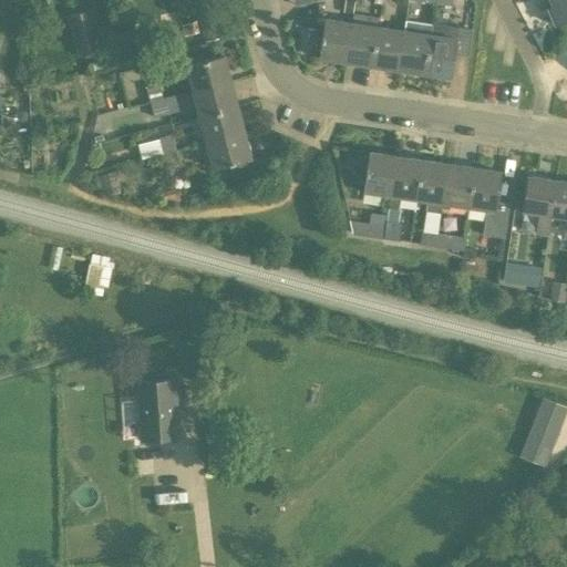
[(566,0),(543,0),(546,8),(548,7),(556,24),(566,19),(566,0)]
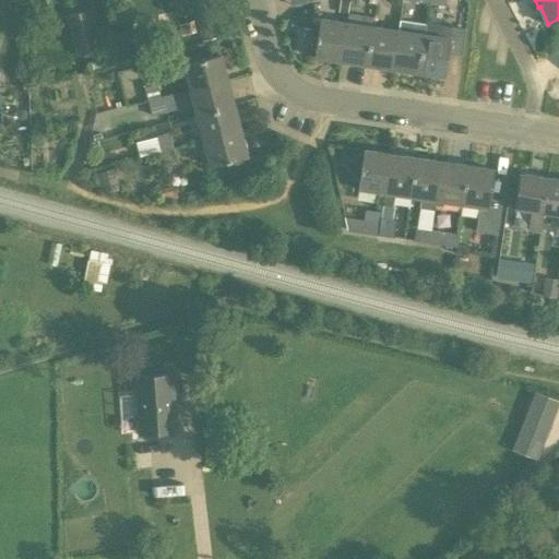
[(76,55),(100,48),(91,9),(66,15),(76,55)]
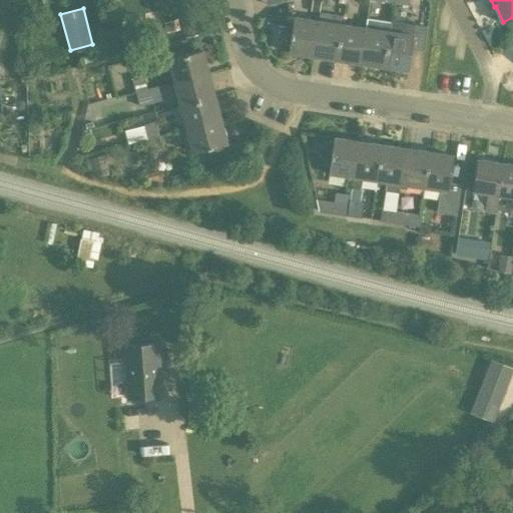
[(313,56),(337,59),(342,26),(343,14),(319,11),(318,22),(313,56)]
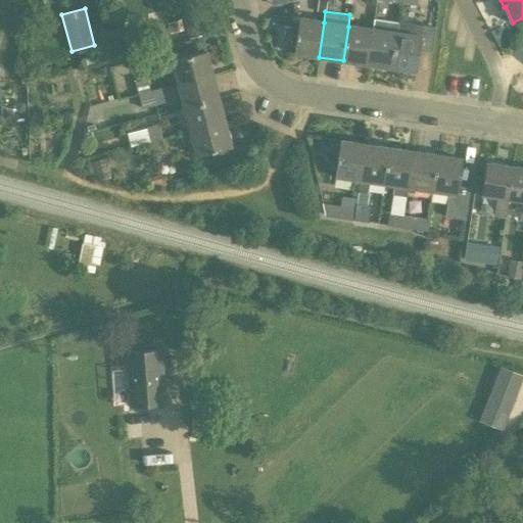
[(368,64),(391,67),(398,21),(374,18),(372,30),(368,64)]
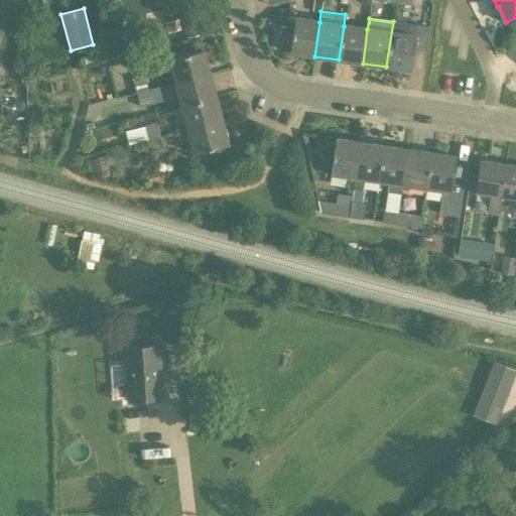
[(290,52),(314,56),(319,22),(295,19),(290,52)]
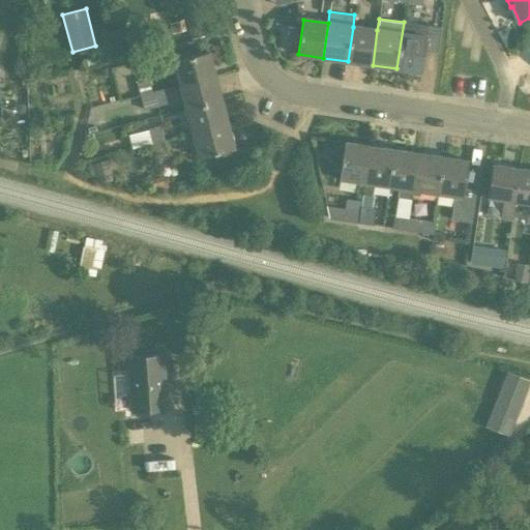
[(422,72),(425,51),(437,53),(441,28),(404,22),(396,68),(422,72)]
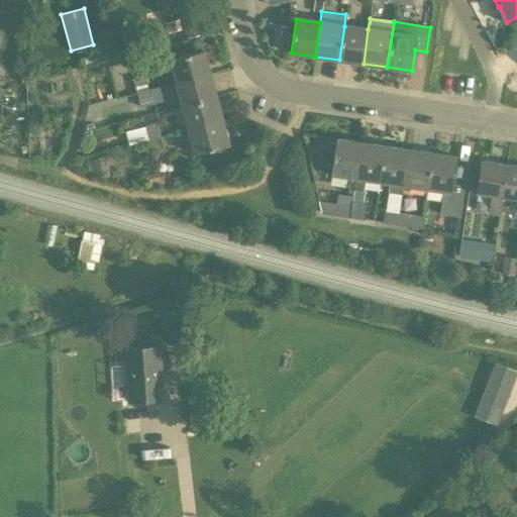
[(339,60),(364,64),(368,29),(344,26),(339,60)]
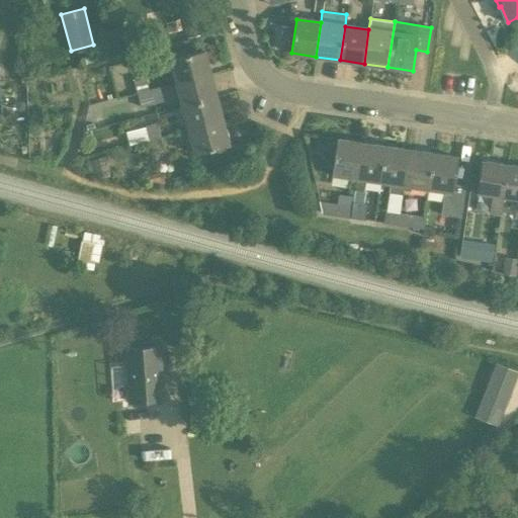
[(116,58),(132,55),(124,28),(110,31),(116,58)]
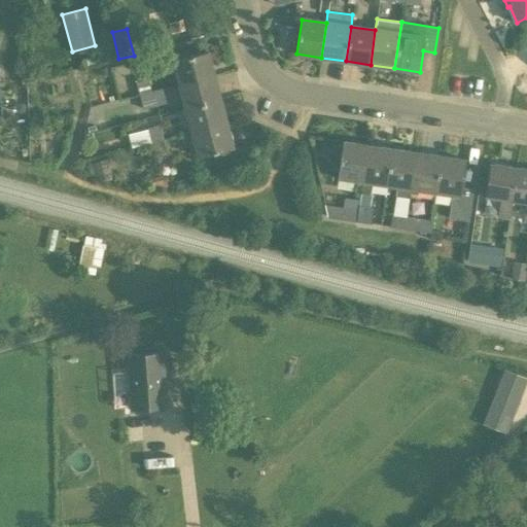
[(179,84),(214,76),(207,51),(172,61),(179,84)]
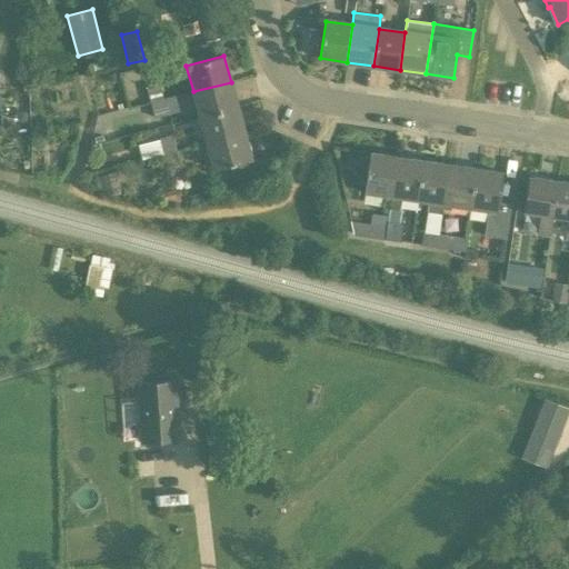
[(150,102),(163,99),(159,82),(146,86),(150,102)]
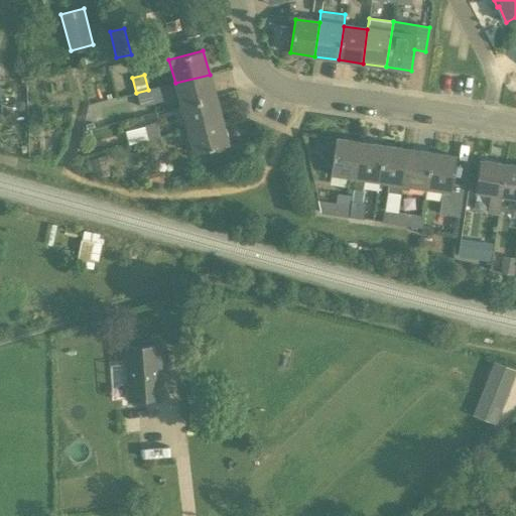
[(210,75),(175,83),(181,107),(216,98),(210,75)]
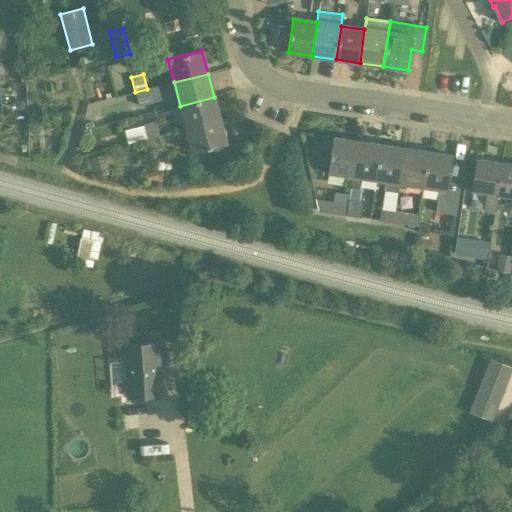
[(147,89),(135,92),(138,106),(150,103),(147,89)]
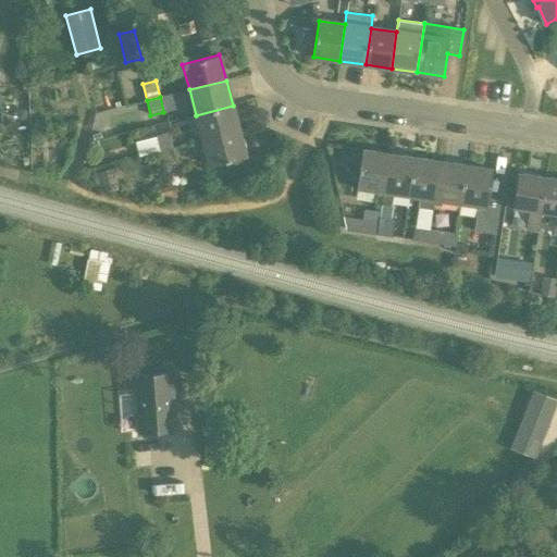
[(233,106),(196,115),(202,140),(239,131),(233,106)]
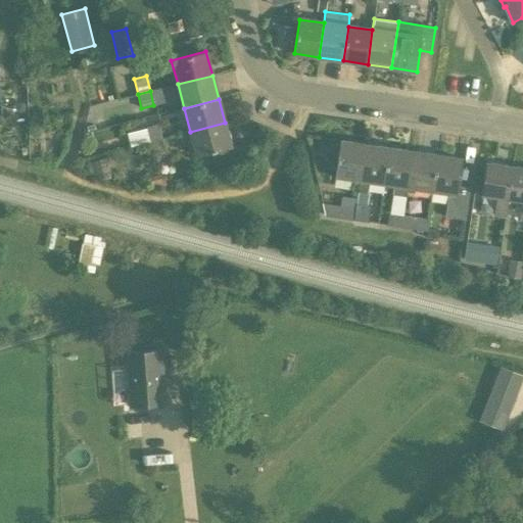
[(225,123),(190,132),(196,155),(231,146),(225,123)]
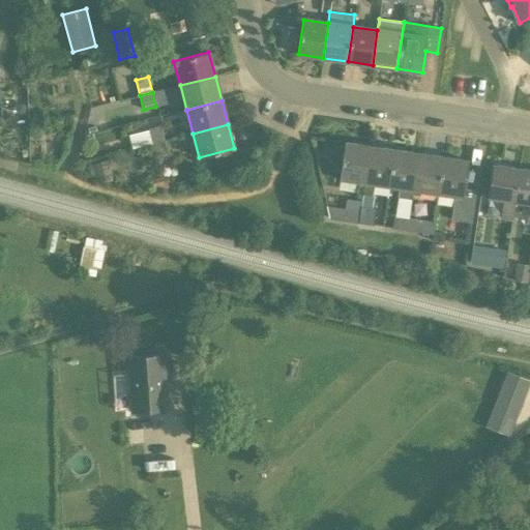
[(152,144),(165,141),(160,125),(148,128),(152,144)]
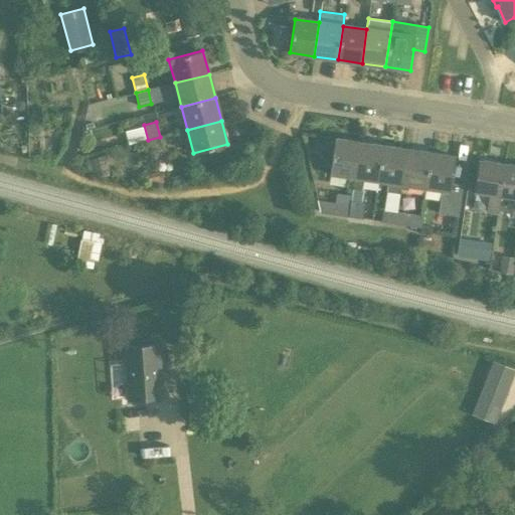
[(160,137),(148,140),(152,154),(163,151),(160,137)]
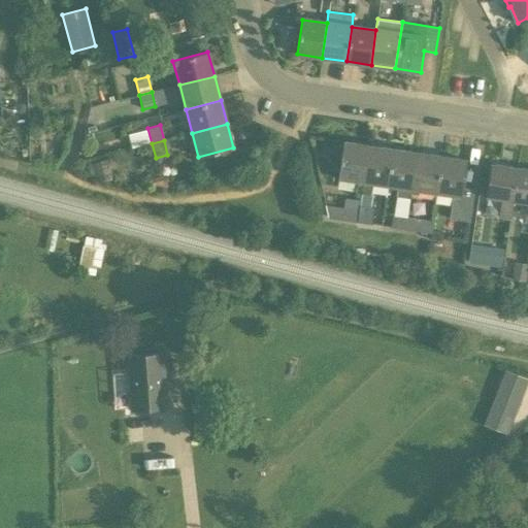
[(363,182),(368,146),(343,142),(338,177),(363,182)]
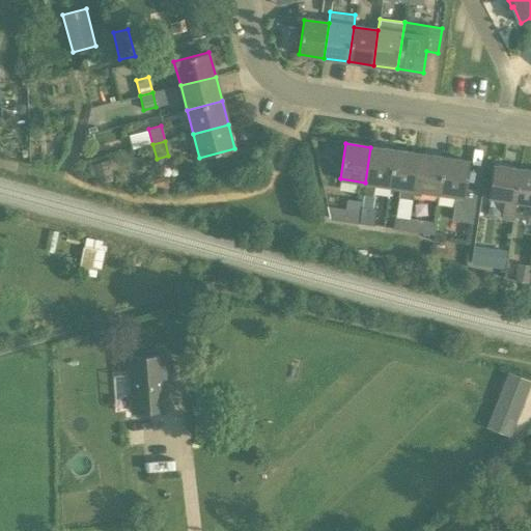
[(374,184),(390,186),(395,150),(370,147),(365,183),(363,194),(372,196),(374,184)]
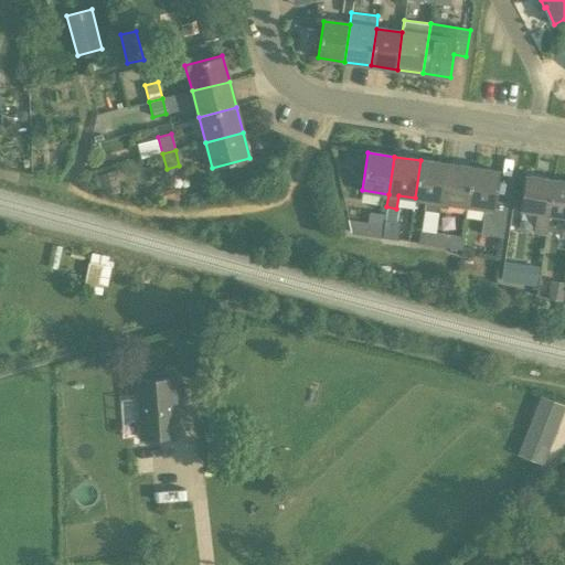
[(440,202),(447,164),(420,160),(415,198),(425,200),(424,210),(438,212),(439,202),(440,202)]
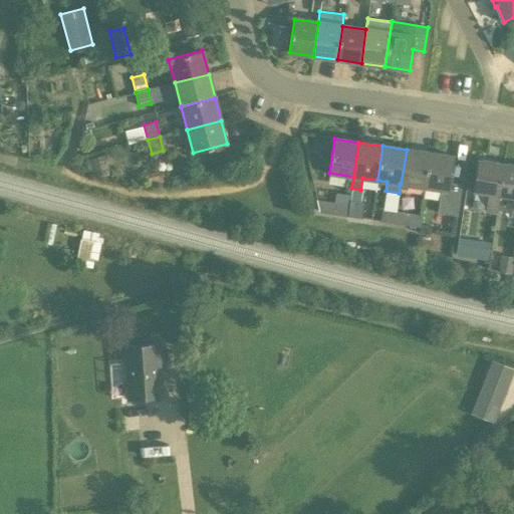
[(401,184),(425,188),(430,154),(407,150),(401,184)]
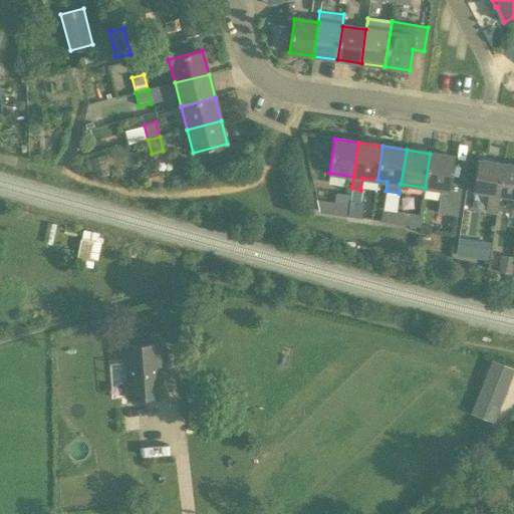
[(451,184),(455,157),(430,154),(425,188),(441,190),(438,214),(458,217),(462,185),(451,184)]
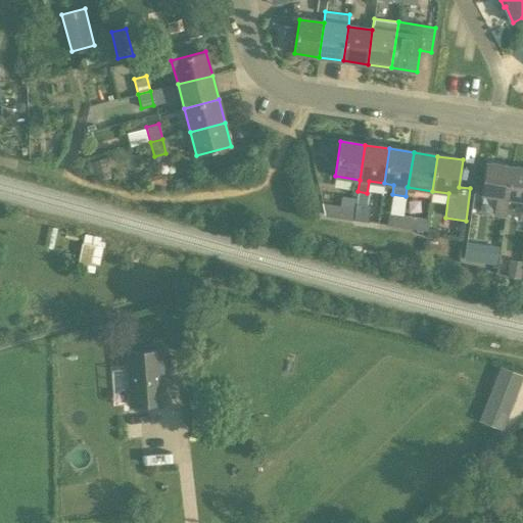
[(506,219),(513,168),(488,163),(483,195),(497,197),(494,217),(506,219)]
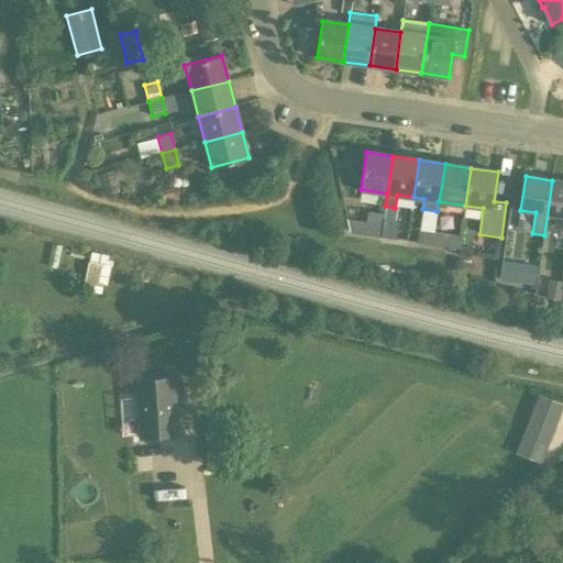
[(560,235),(562,235),(562,181),(552,180),(544,235),(545,235),(547,222),(548,214),(562,217),(560,235)]
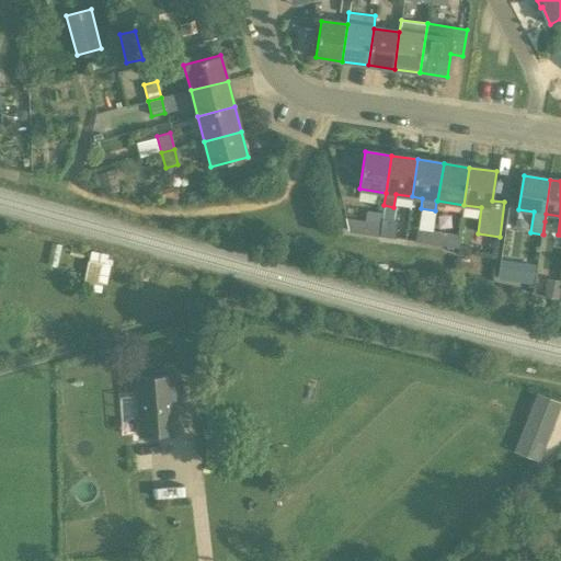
[(518,209),(521,191),(511,190),(507,207),(518,209)]
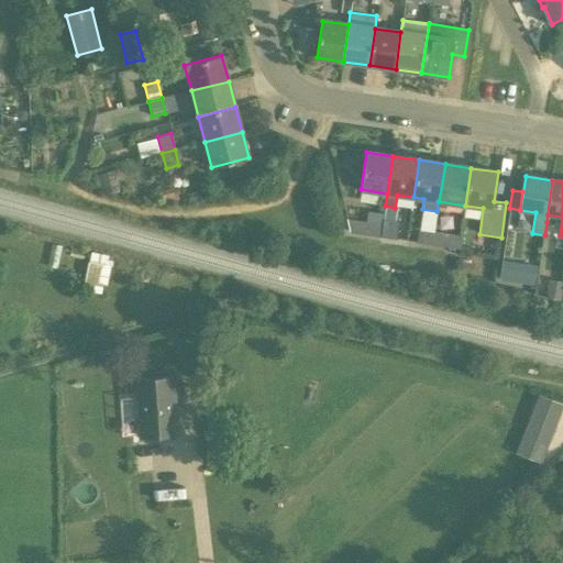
[(381,238),(383,218),(384,214),(366,212),(365,222),(346,219),(349,232),(381,238)]
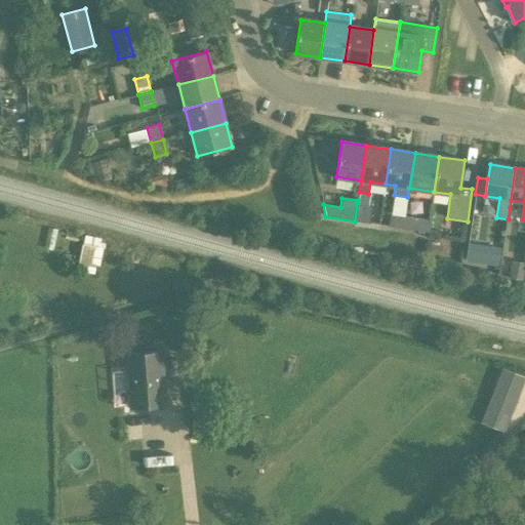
[(372,205),(357,203),(355,221),(369,224),(372,205)]
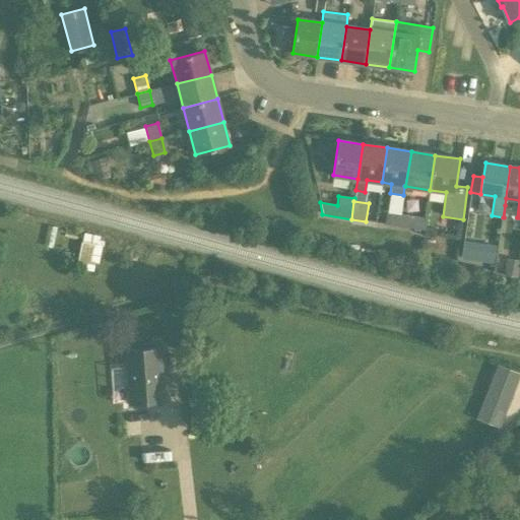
[(399,226),(401,214),(386,212),(384,223),(399,226)]
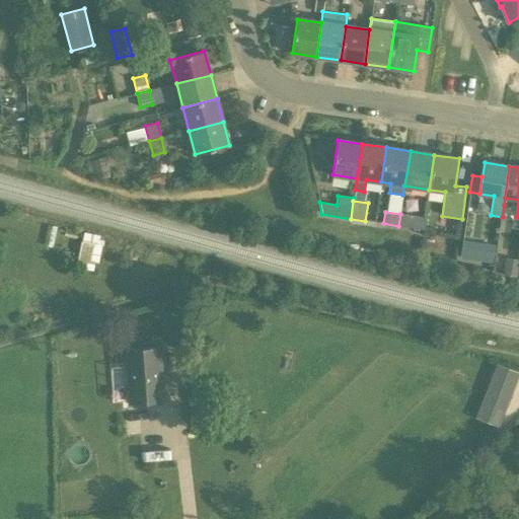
[(415,216),(400,214),(398,226),(414,228),(415,216)]
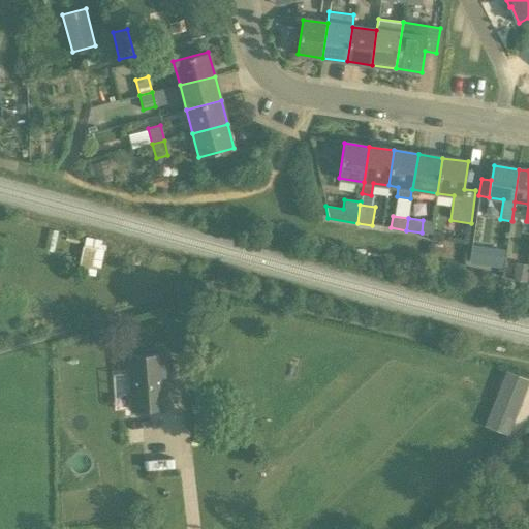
[(504,250),(492,248),(489,267),(501,268),(504,250)]
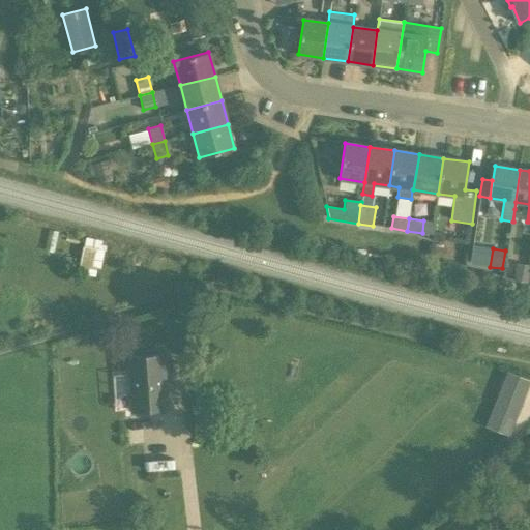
[(130,411),(168,409),(164,355),(127,357),(130,411)]
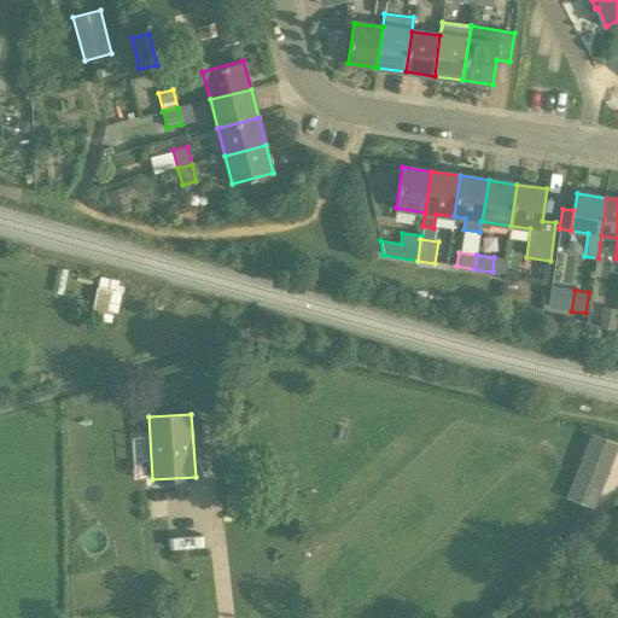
[(617,443),(590,433),(584,448),(612,458),(617,443)]
